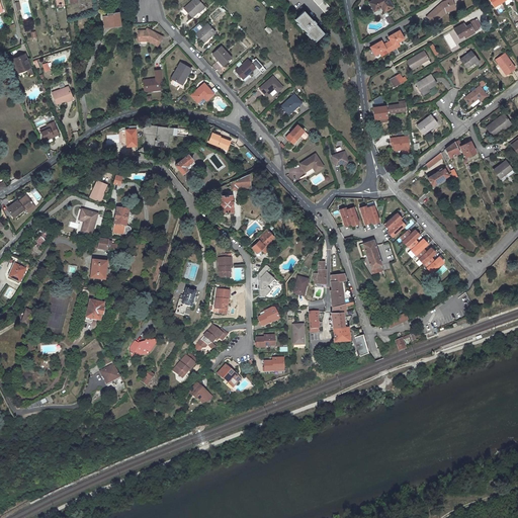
[(199,0),(193,0),(185,8),(193,16),(204,6),(199,0)]
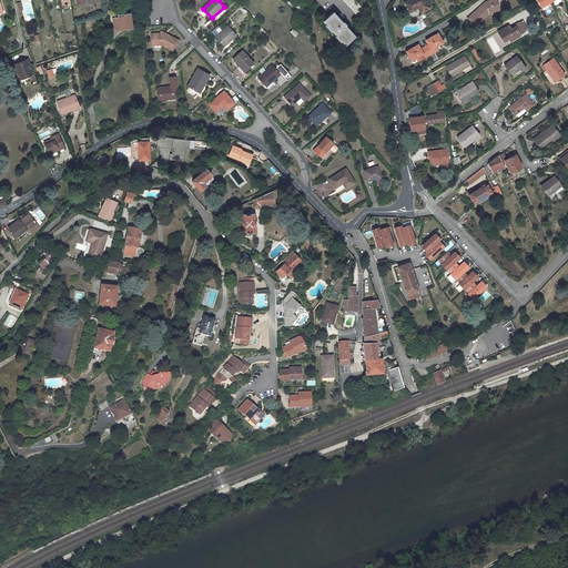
[(368,13),(355,0),(344,0),(362,19),(368,13)]
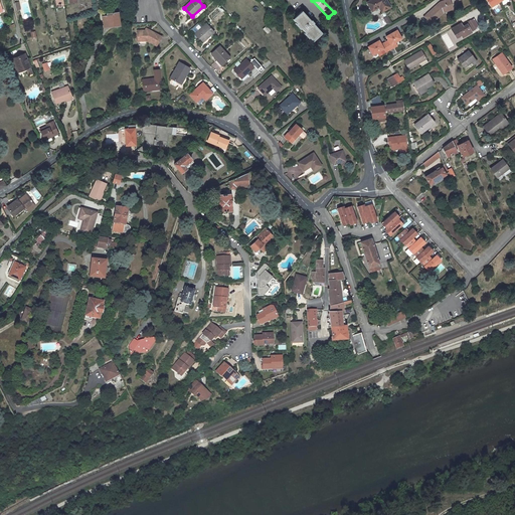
[(384,0),(369,0),(366,2),(371,11),(378,6),(381,11),(389,7),(384,0)]
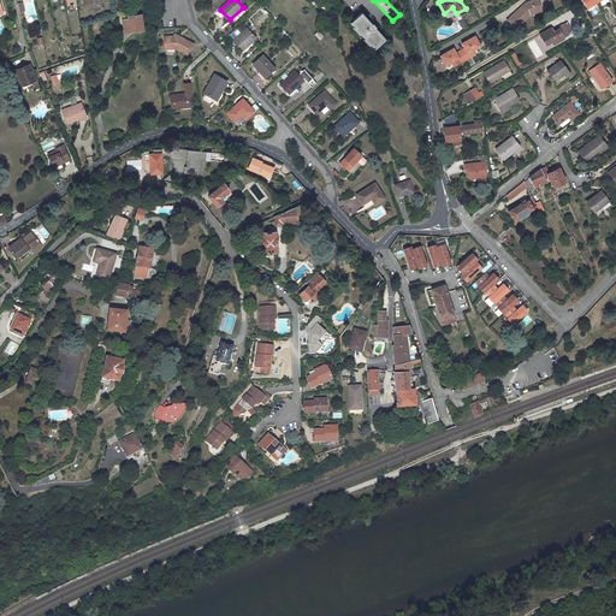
[(523,6),(508,19),(515,28),(531,15),(543,10),(538,0),(534,0),(526,4),(523,5),(523,6)]
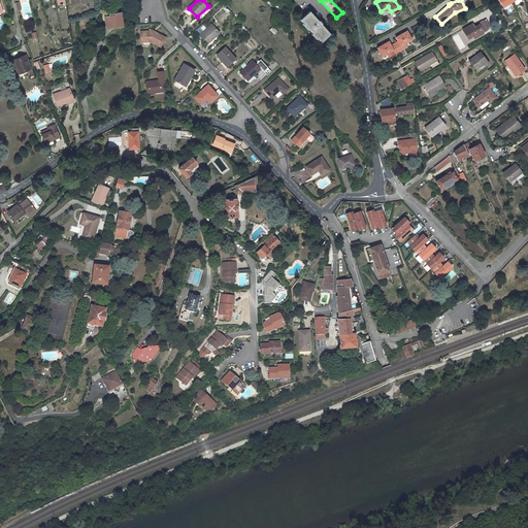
[(320,21),(310,10),(301,19),(322,42),(331,34),(322,24),(323,23),(320,20),(320,21)]
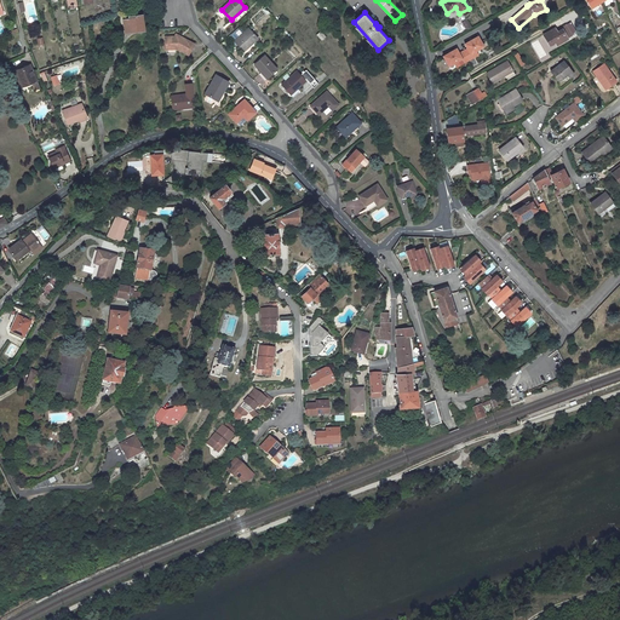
[(125,33),(144,29),(142,15),(135,16),(135,18),(128,19),(124,19),(125,33)]
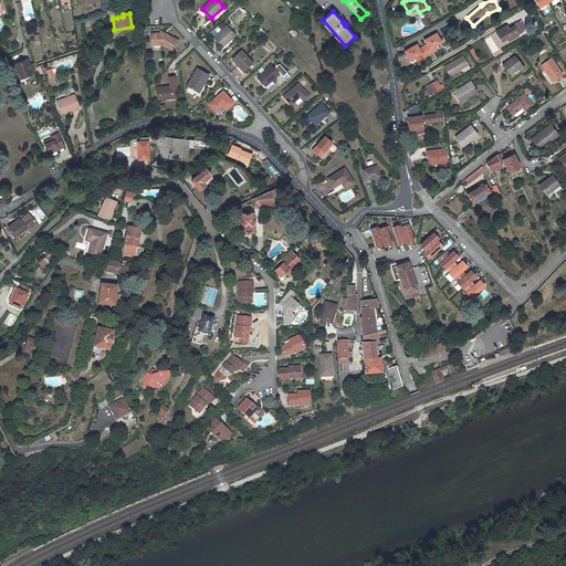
[(509,27),(498,32),(503,42),(509,39),(510,41),(520,35),(520,34),(522,32),(517,24),(514,27),(510,30),(509,27)]
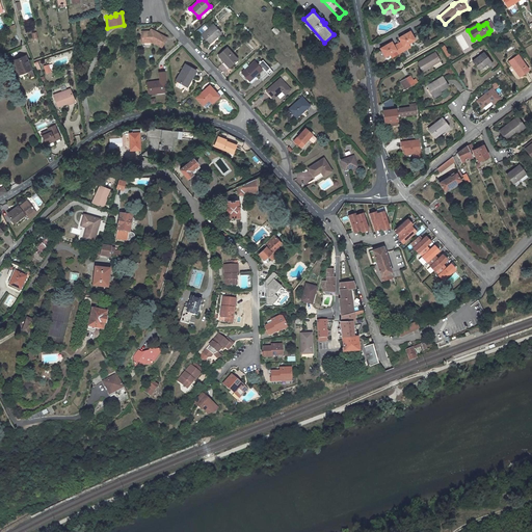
[(214,24),(202,35),(209,43),(214,37),(215,38),(221,32),(214,24)]
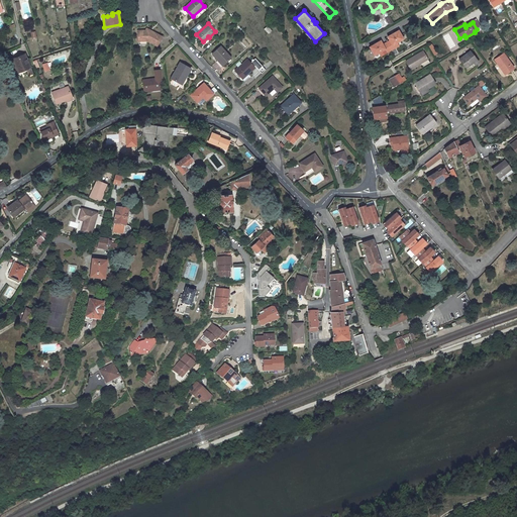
[(149,30),(142,29),(141,38),(149,39),(159,44),(164,37),(150,28),(149,30)]
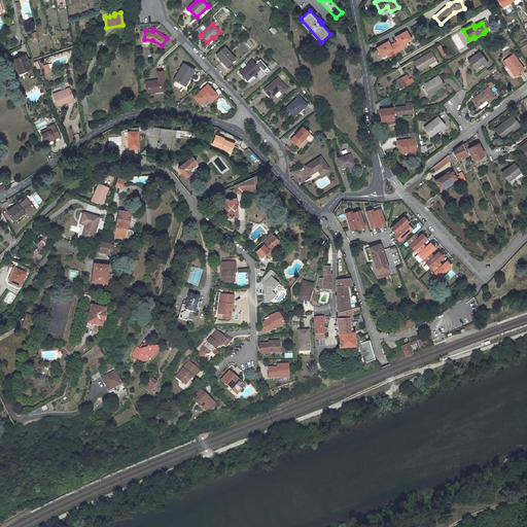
[(396,41),(393,42),(398,51),(401,49),(399,46),(405,43),(411,40),(406,31),(394,37),(396,41)]
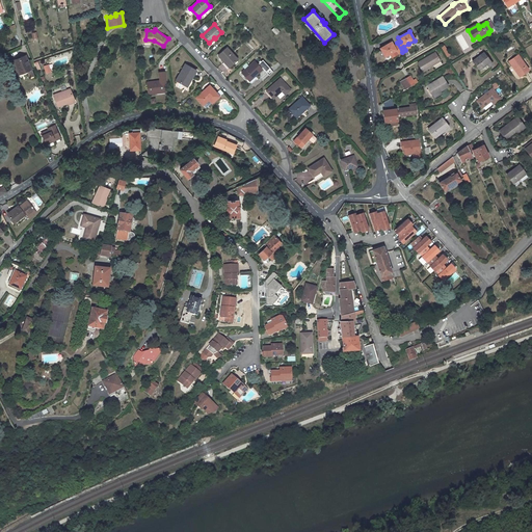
[(402,52),(397,43),(394,45),(392,42),(380,49),(386,57),(392,53),(397,51),(398,53),(402,52)]
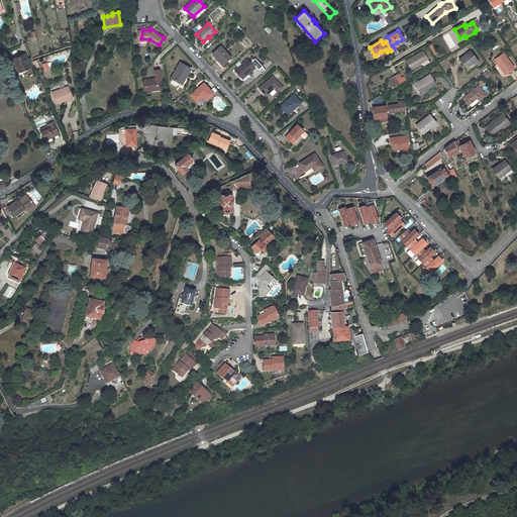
[(231,58),(221,46),(213,55),(223,66),(231,58)]
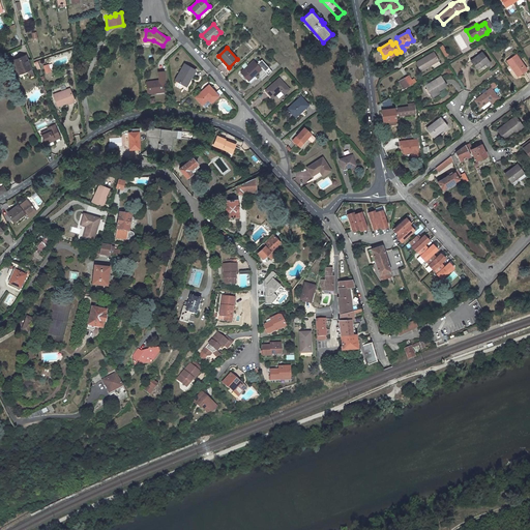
[(417,63),(422,71),(439,61),(435,53),(417,63)]
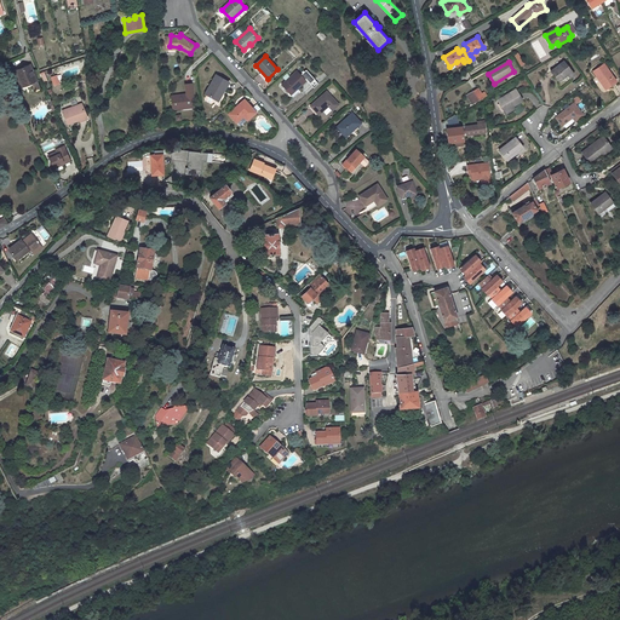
[(564,62),(551,72),(558,82),(567,75),(569,79),(574,75),(564,62)]
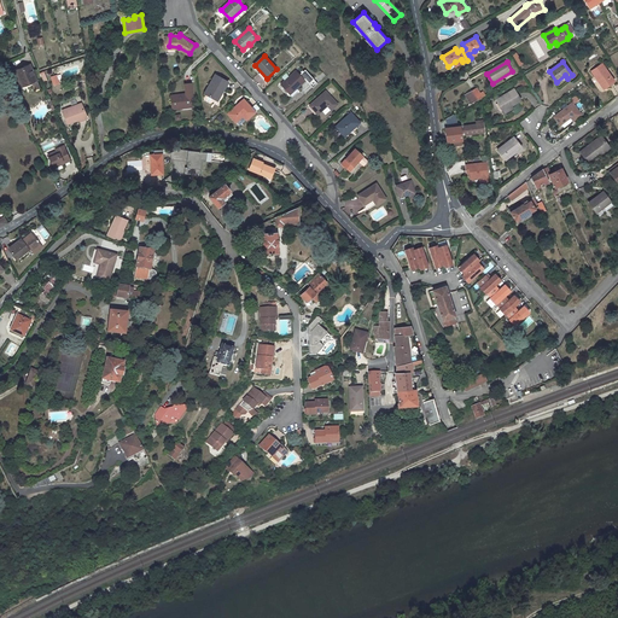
[(614,81),(601,63),(592,71),(604,88),(614,81)]
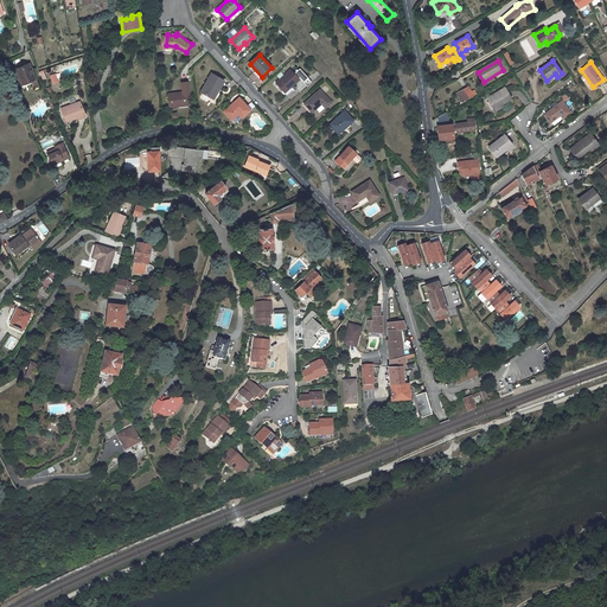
[(30,63),(13,70),(20,87),(36,80),(30,63)]
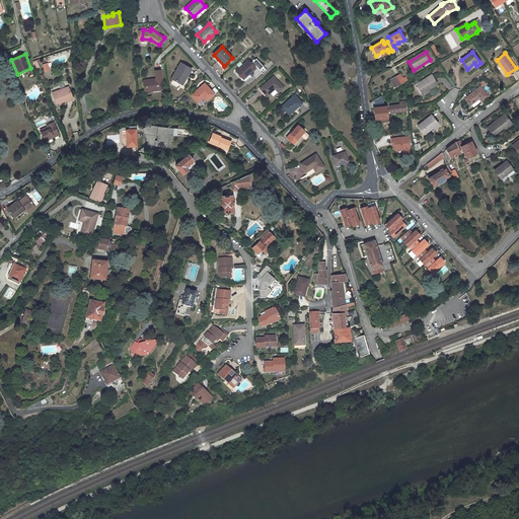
[(249,59),(236,71),(242,78),(248,73),(249,74),(256,67),(249,59)]
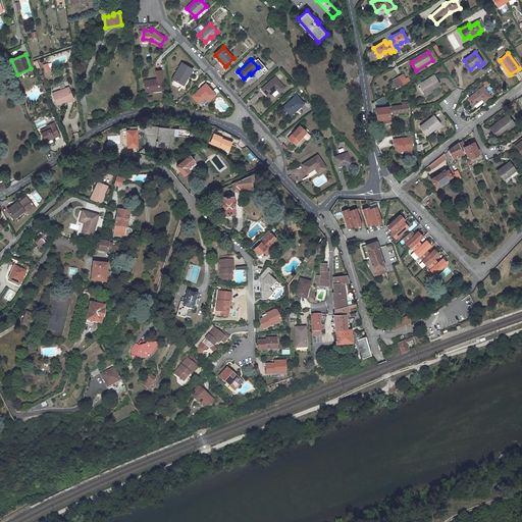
[(181,62),(173,80),(175,80),(183,84),(188,73),(190,74),(193,68),(181,62)]
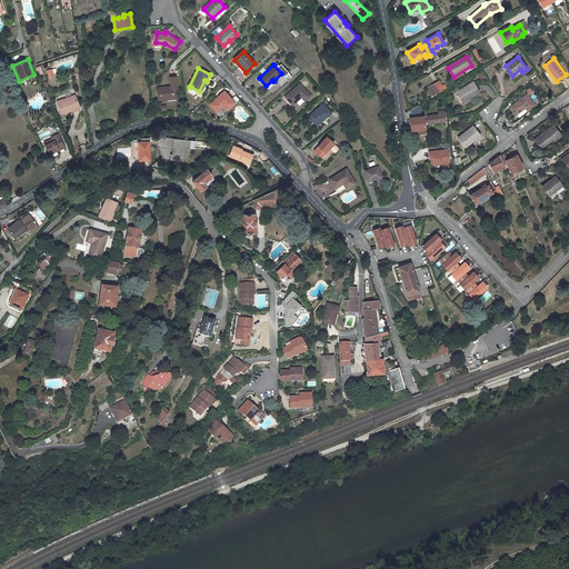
[(158,101),(167,100),(177,99),(177,92),(176,78),(169,78),(170,87),(157,88),(158,101)]
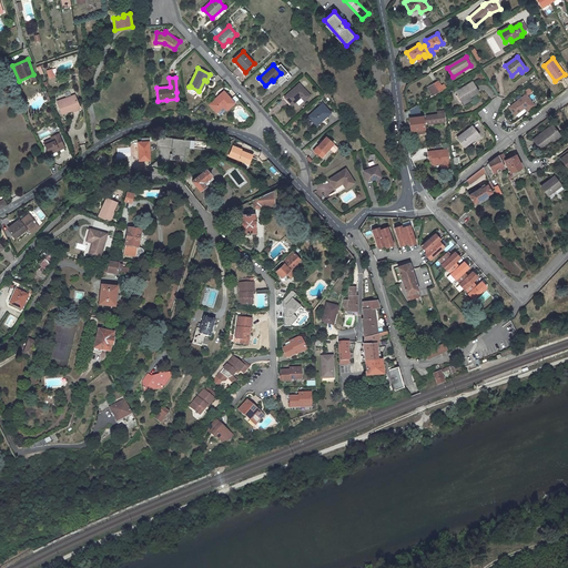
[(445,89),(439,80),(430,84),(436,94),(443,90),(445,89)]
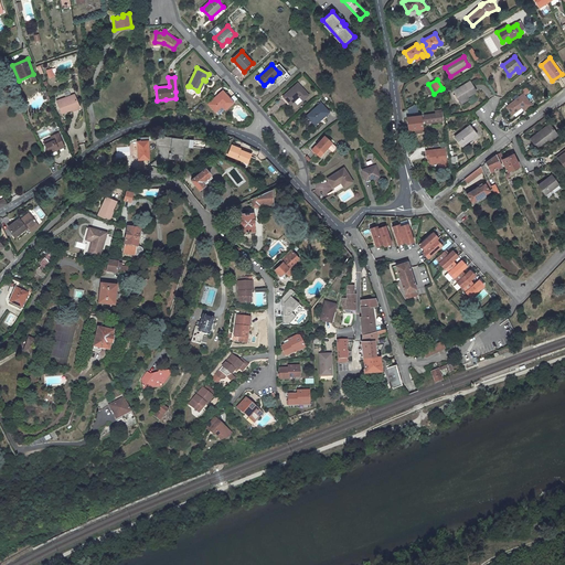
[(477,92),(471,82),(455,92),(461,104),(468,100),(466,98),(469,97),(477,92)]
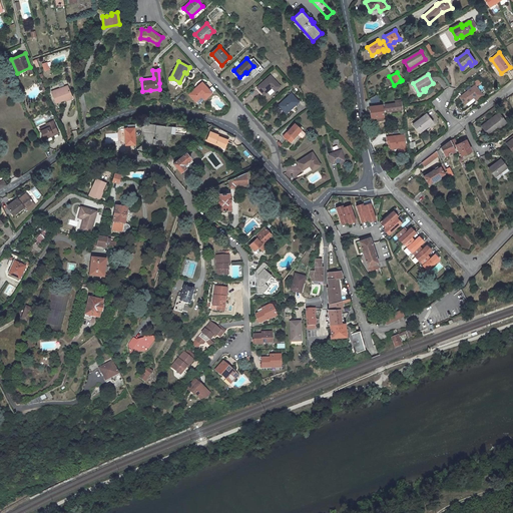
[(271,76),(258,87),(264,94),(272,87),(275,91),(280,86),(271,76)]
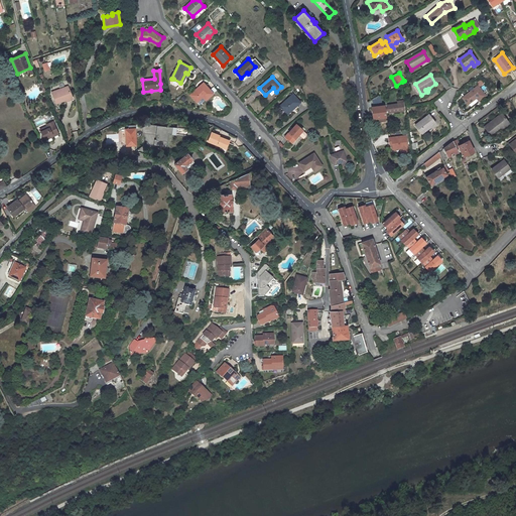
[(204,83),(190,95),(198,102),(204,97),(207,101),(214,95),(204,83)]
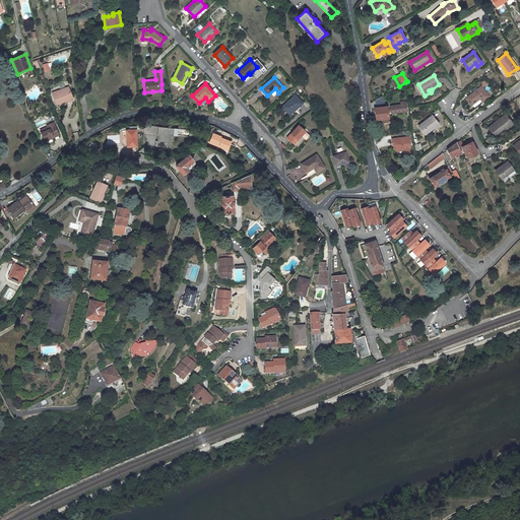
[(69,85),(53,91),(57,103),(66,100),(66,98),(72,95),(69,85)]
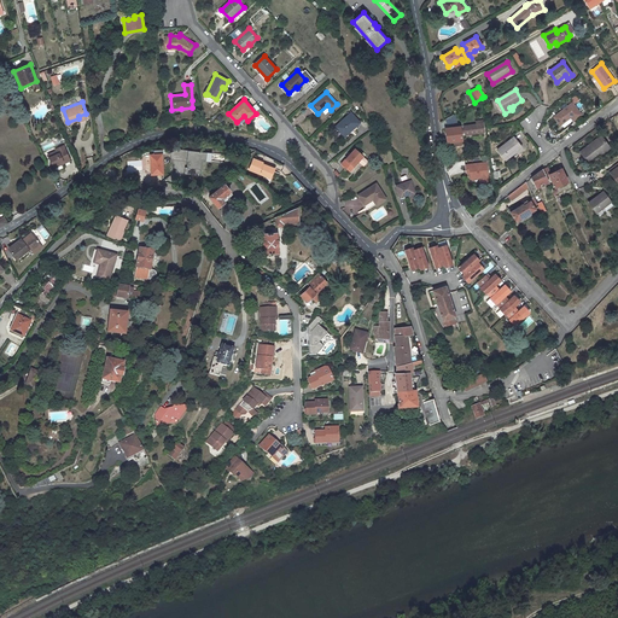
[(572,104),(555,117),(560,126),(571,117),(573,121),(581,115),(572,104)]
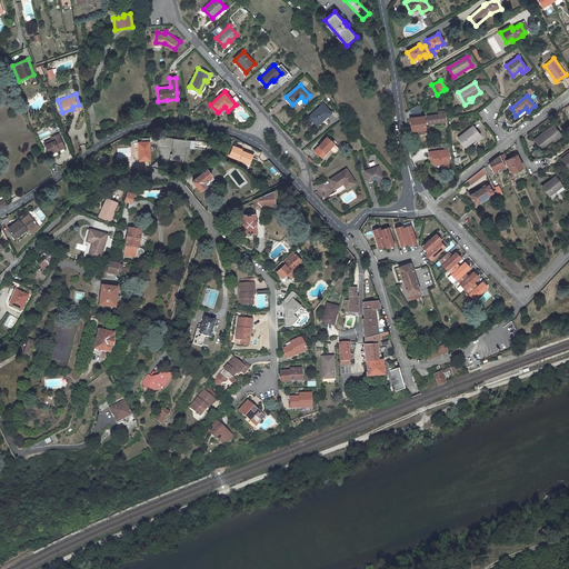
[(323,103),(309,116),(317,125),(331,112),(323,103)]
